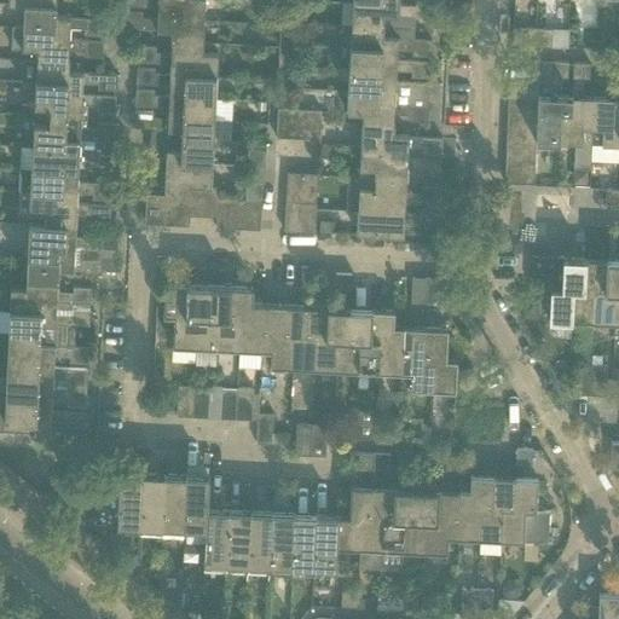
[(173,19),(203,21),(204,0),(123,0),(125,6),(157,7),(173,9),(173,19)]
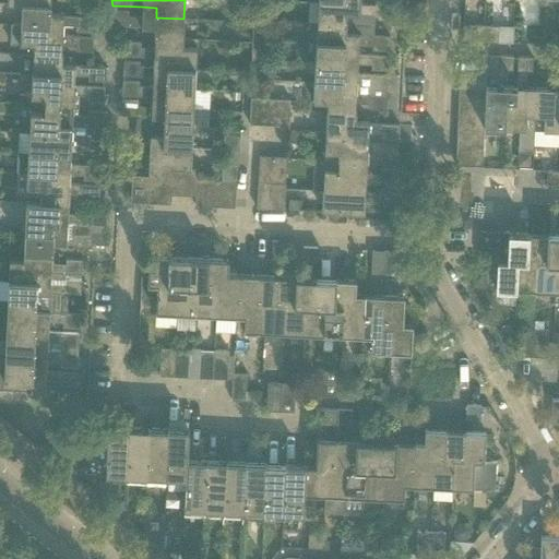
[(319,2),(318,22),(347,24),(346,33),(373,35),(375,15),(391,15),(392,1),(375,0),(375,6),(361,4),(361,0),(345,0),(345,4),(319,2)]
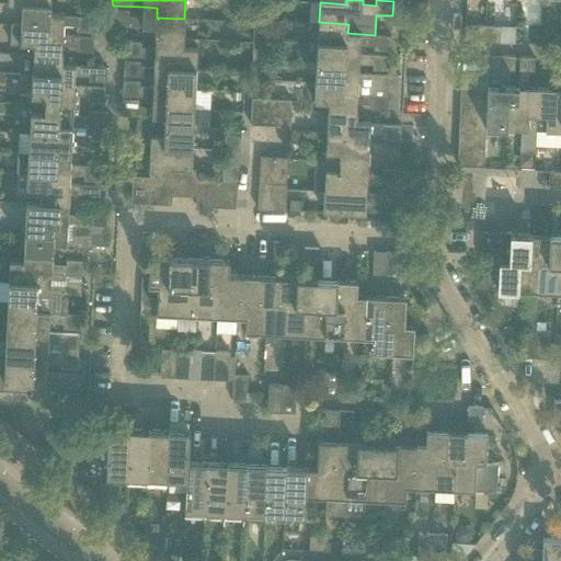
[(22,3),(21,23),(48,24),(48,34),(64,35),(64,25),(78,26),(77,31),(93,32),(94,16),(80,16),(49,14),(50,6),(22,3)]
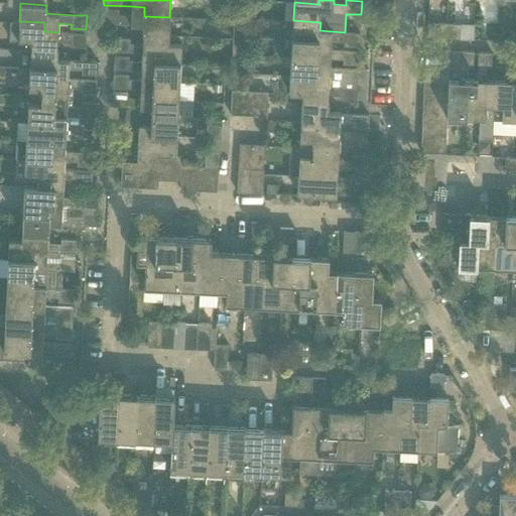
[(143,35),(168,36),(169,17),(144,16),(144,7),(131,6),(131,15),(119,14),(119,10),(103,9),(103,23),(130,24),(130,25),(143,26),(143,35)]
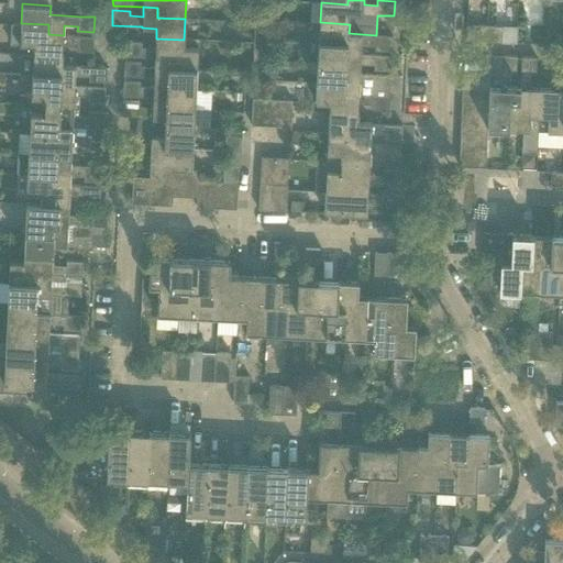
[(266,20),(266,29),(280,30),(280,21),(266,20)]
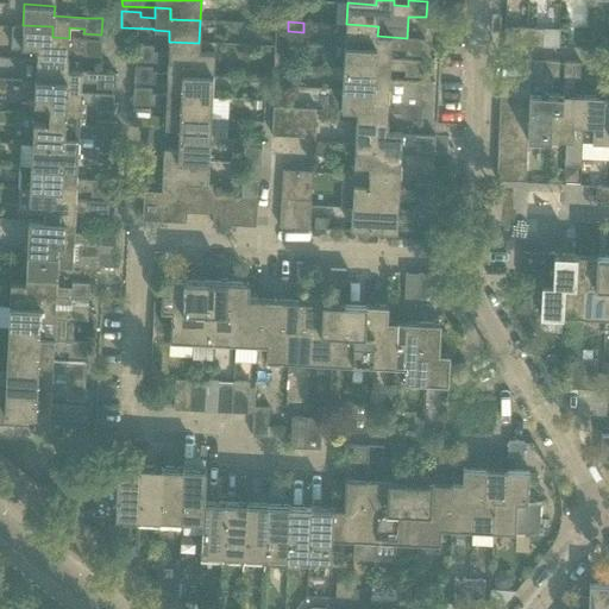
[(346,24),(345,46),(375,48),(374,58),(391,60),(391,49),(407,49),(406,55),(425,55),(425,39),(407,38),(377,36),(378,26),(346,24)]
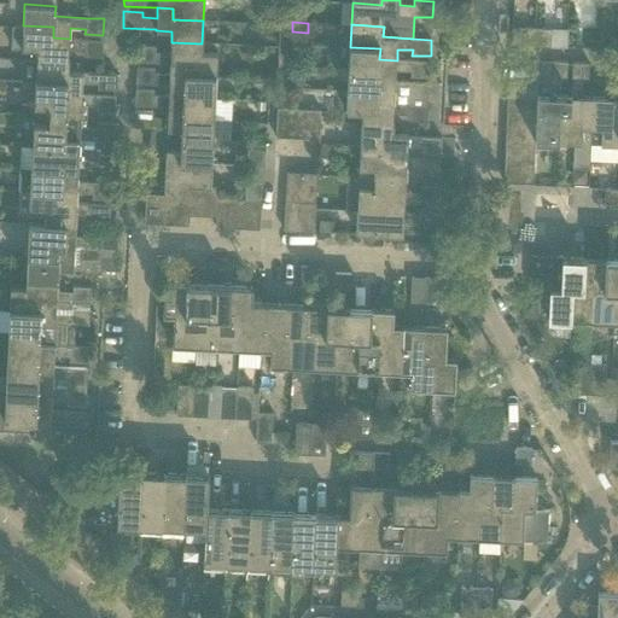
[(38,51),(38,58),(69,60),(70,50),(85,51),(83,56),(101,57),(103,40),(70,39),(53,38),(53,27),(23,25),(12,25),(11,50),(38,51)]
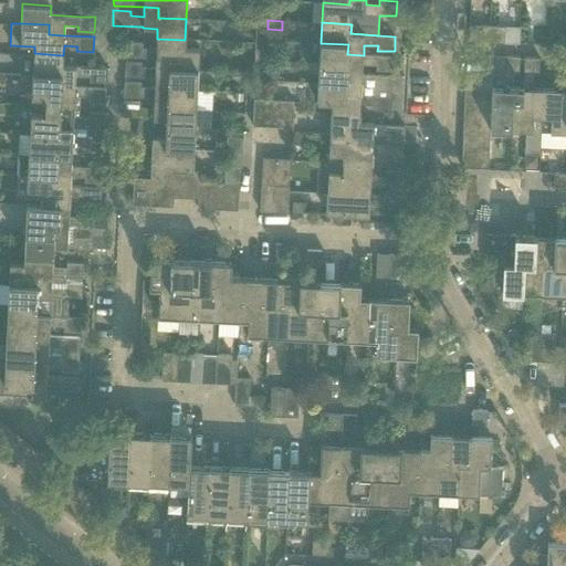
[(475,42),(490,43),(491,27),(475,25),(475,42)]
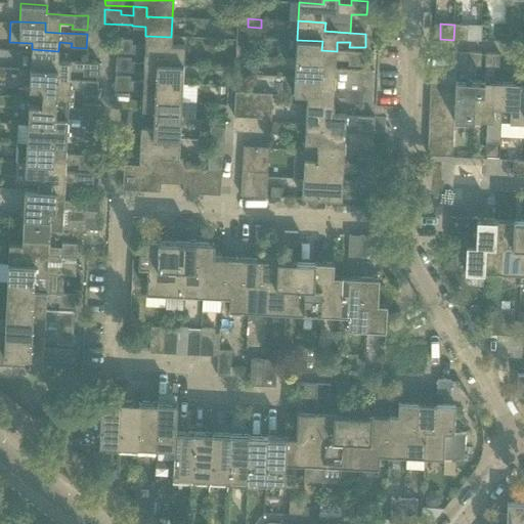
[(454,25),(453,40),(468,40),(468,25),(454,25)]
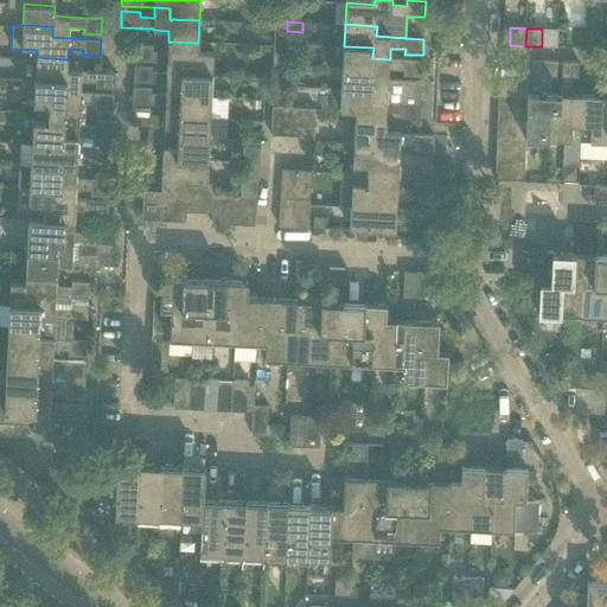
[(557,30),(542,29),(542,46),(556,48),(557,30)]
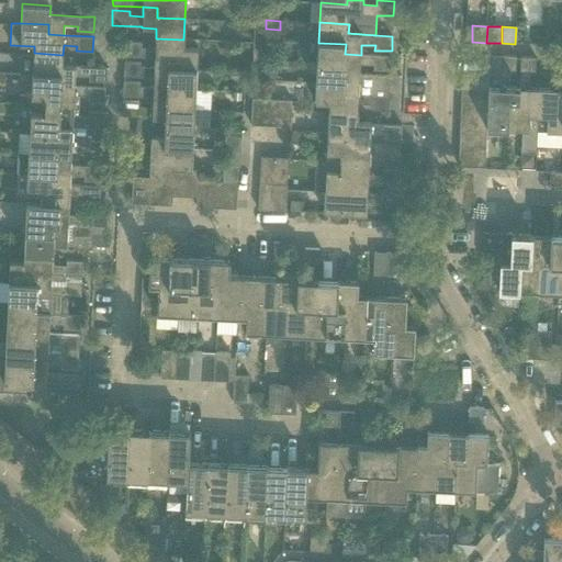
[(167,67),(197,69),(198,48),(183,48),(183,40),(156,38),(156,47),(142,47),(142,42),(125,42),(124,55),(154,57),(168,57),(167,67)]
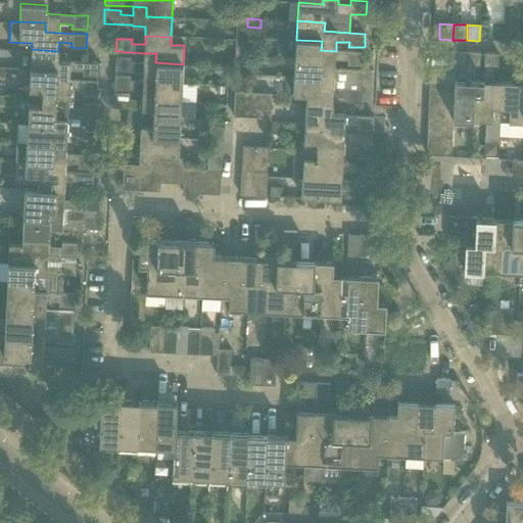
[(296,40),(295,58),(321,59),(320,66),(320,67),(334,68),(335,67),(335,59),(347,60),(347,63),(347,64),(364,65),(364,52),(336,51),(321,50),(322,41),(296,40)]
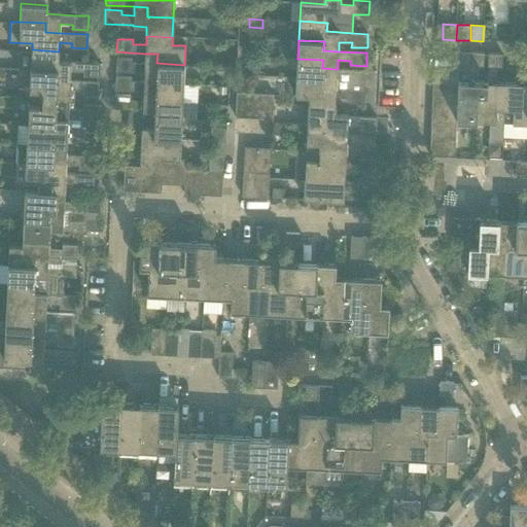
[(18,50),(16,69),(31,70),(31,68),(57,69),(57,78),(70,79),(70,70),(82,70),(82,75),(98,76),(99,62),(86,62),(59,60),(59,51),(32,49),(32,50),(18,50)]
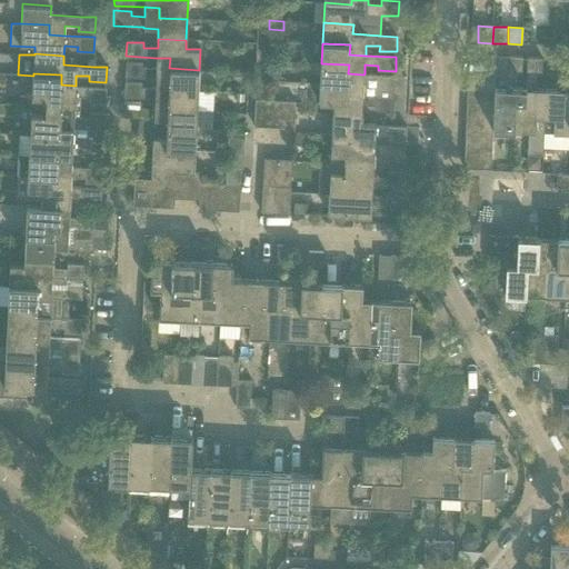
[(495,116),(493,129),(515,130),(516,101),(525,101),(526,88),(517,87),(516,87),(517,75),(521,75),(522,58),(522,57),(508,57),(507,86),(496,86),(496,89),(495,102),(495,116)]
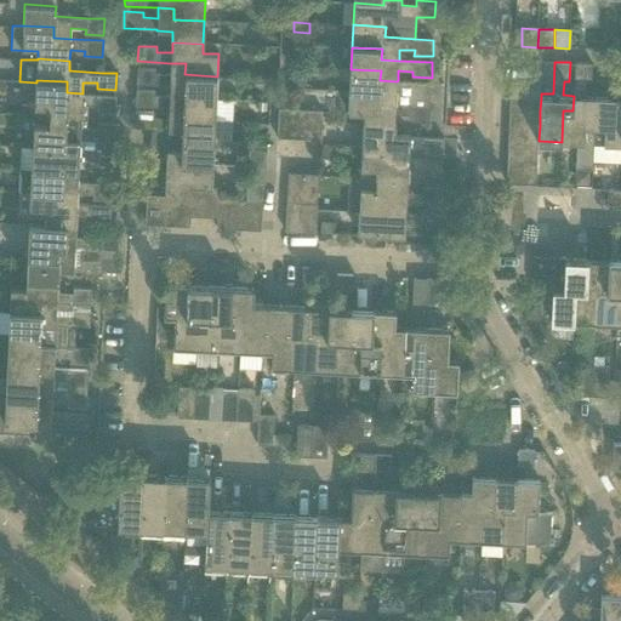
[(183,96),(216,97),(217,77),(184,74),(186,63),(170,63),(170,74),(155,73),(155,68),(137,67),(136,83),(169,85),(184,85),(183,96)]
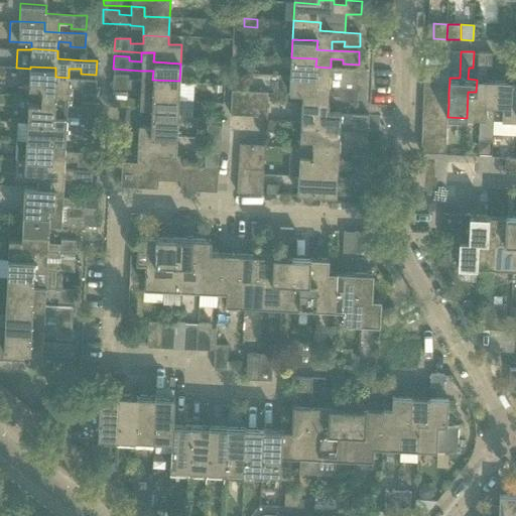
[(492,140),(493,119),(495,80),(486,80),(486,68),(491,69),(491,52),(478,52),(477,80),(476,92),(468,92),(467,118),(480,119),(479,140),(492,140)]
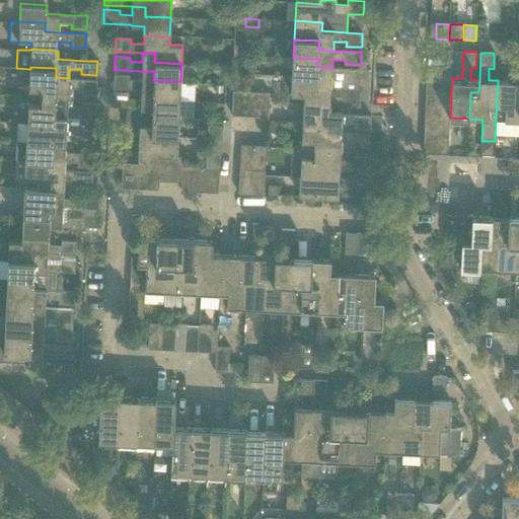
[(243,55),(242,73),(254,73),(255,55),(243,55)]
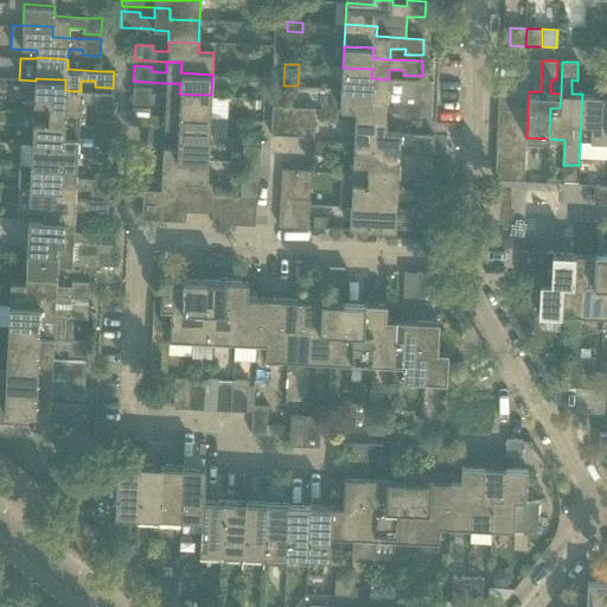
[(343,68),(342,88),(371,90),(370,98),(414,101),(414,96),(415,96),(420,94),(421,94),(421,82),(388,80),(371,78),(371,77),(372,69),(343,68)]
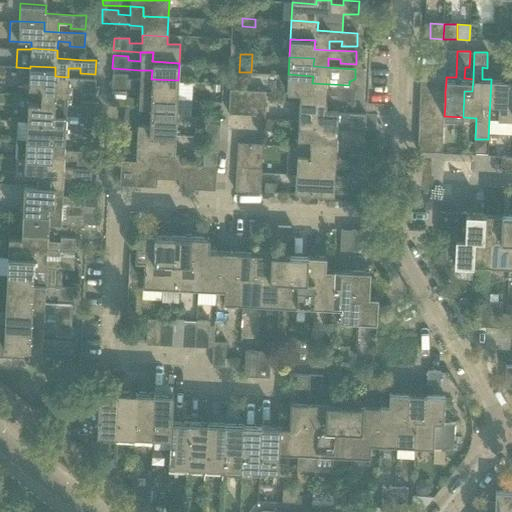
[(42,87),(42,94),(67,95),(67,86),(80,87),(79,91),(94,92),(95,78),(68,77),(55,76),(55,67),(30,66),(30,68),(29,86),(42,87)]
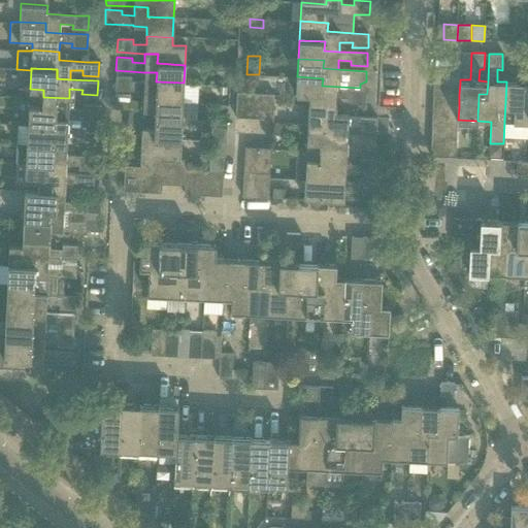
[(435,69),(434,80),(460,83),(460,79),(460,70),(451,70),(435,69)]
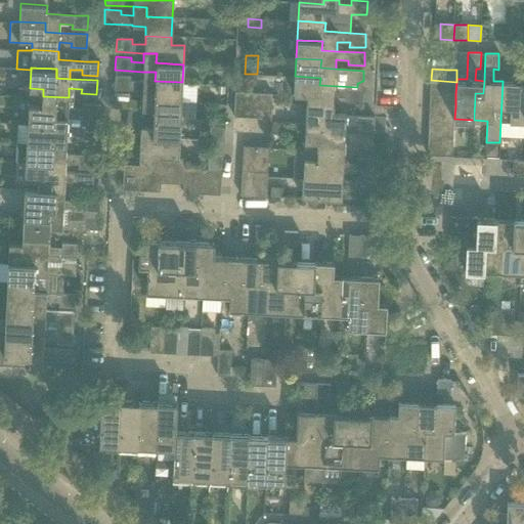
[(500,121),(523,122),(523,94),(522,95),(522,82),(523,69),(514,69),(513,82),(503,81),(500,121)]
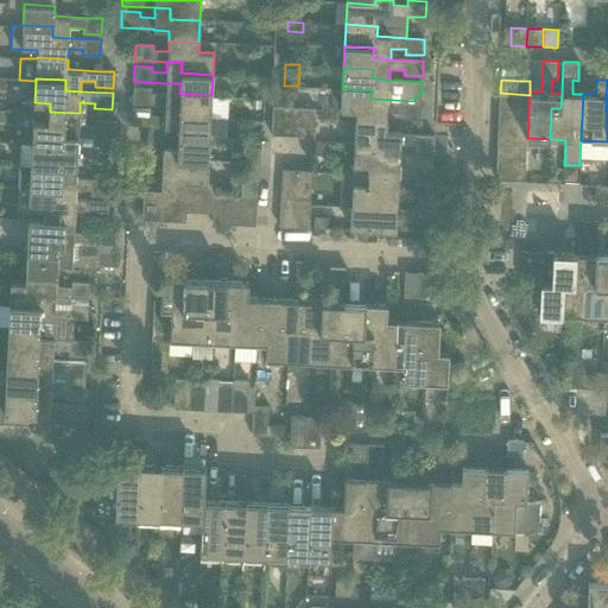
[(179,115),(210,116),(211,95),(179,94),(181,83),(165,83),(165,93),(151,93),(151,87),(133,87),(132,102),(164,105),(179,105),(179,115)]
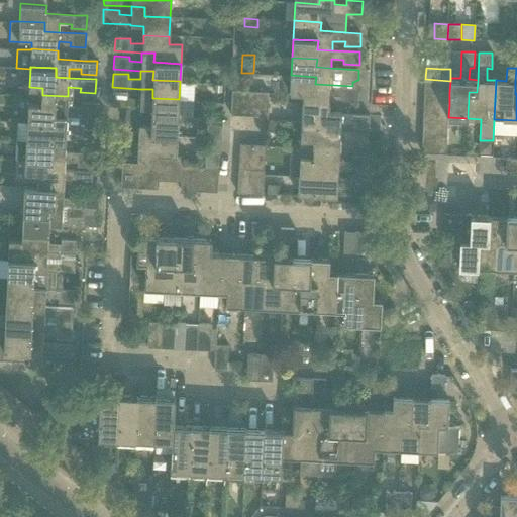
[(291,75),(290,94),(302,95),(301,102),(329,104),(329,95),(341,96),(341,99),(341,100),(356,101),(357,100),(357,86),(352,86),(315,84),(316,77),(291,75)]
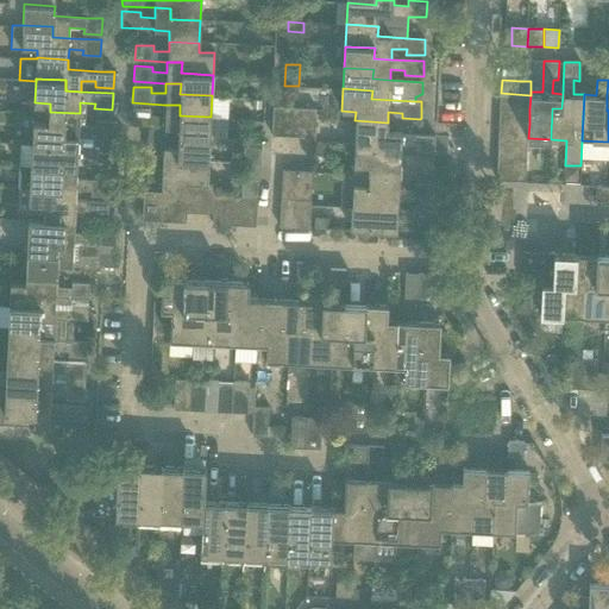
[(501,96),(501,107),(529,110),(531,95),(501,93),(501,96)]
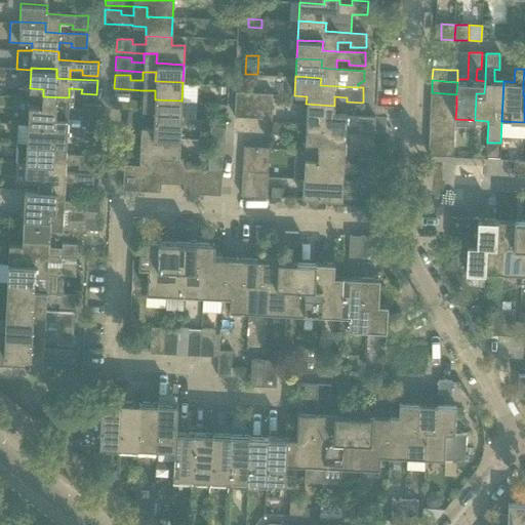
[(182,101),(197,102),(197,83),(183,82),(182,101)]
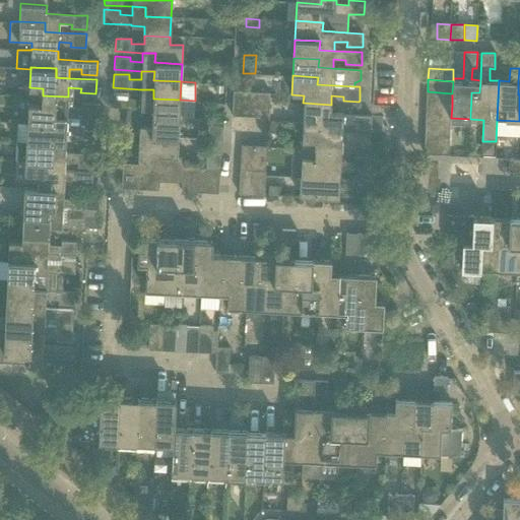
[(215,88),(215,96),(222,96),(223,88),(215,88)]
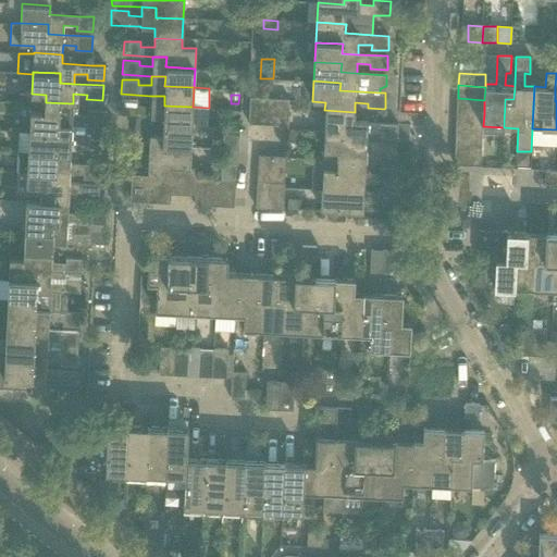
[(121,99),(120,113),(135,114),(135,133),(162,134),(162,125),(192,126),(193,107),(164,106),(164,96),(150,96),(150,104),(137,104),(137,100),(121,99)]
